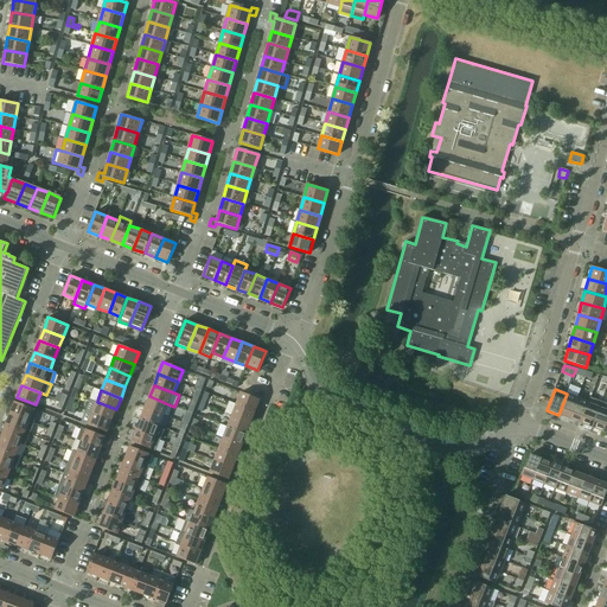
[(241,393),(236,404),(255,411),(260,400),(241,393)]
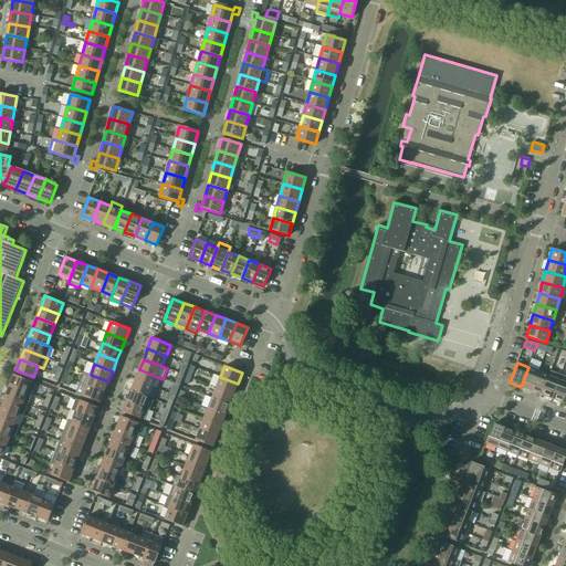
[(521,387),(531,390),(538,370),(528,367),(521,387)]
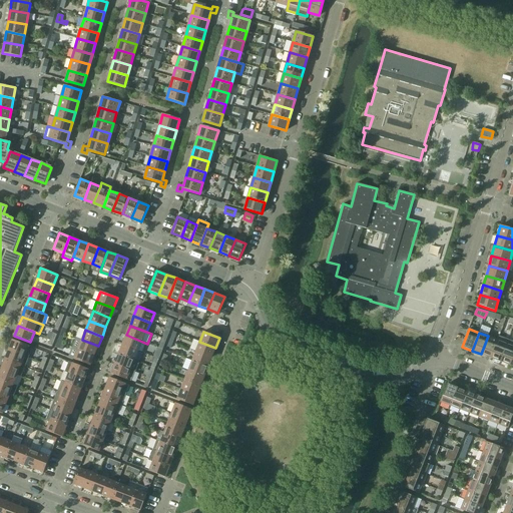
[(126,335),(122,345),(138,351),(142,342),(126,335)]
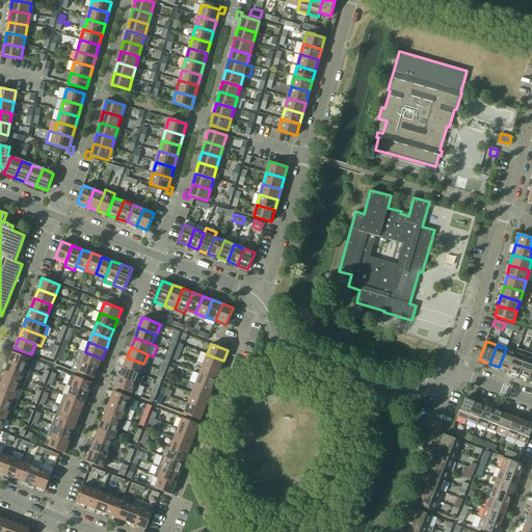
[(499,367),(509,371),(516,352),(506,348),(499,367)]
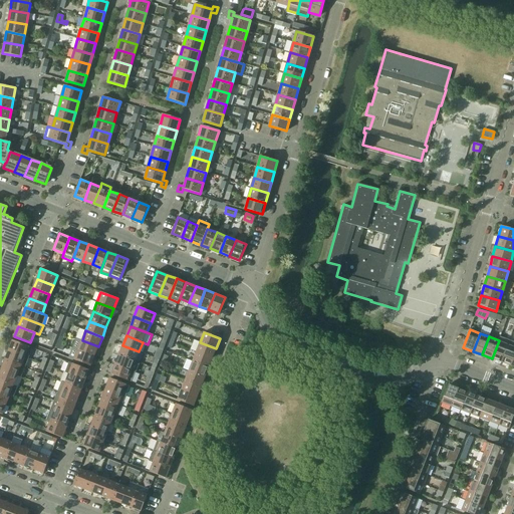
[(492,358),(501,362),(510,340),(500,336),(499,340),(492,358)]
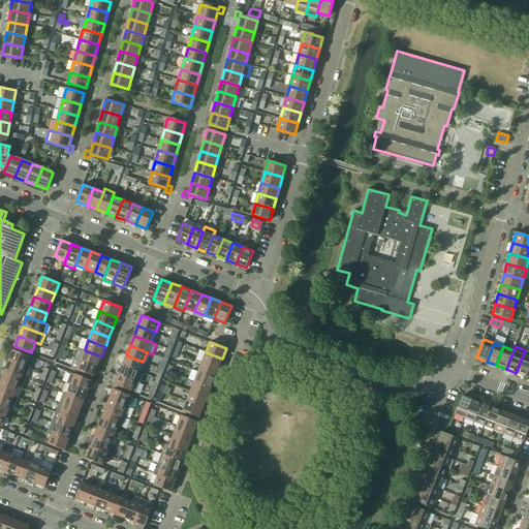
[(13,350),(9,361),(30,369),(34,359),(13,350)]
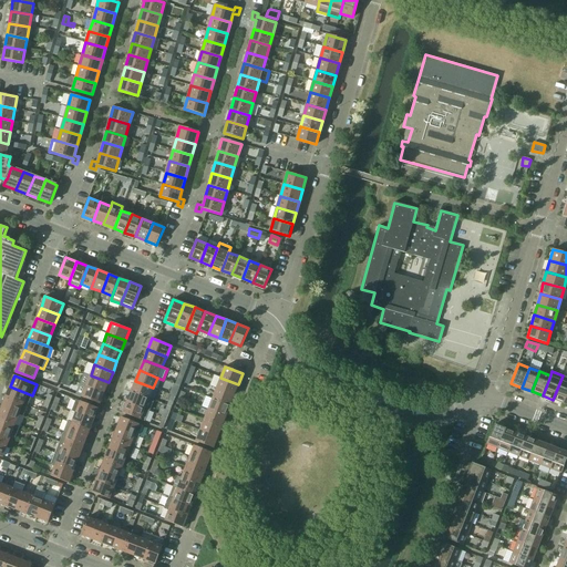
[(91,375),(86,385),(104,393),(109,382),(91,375)]
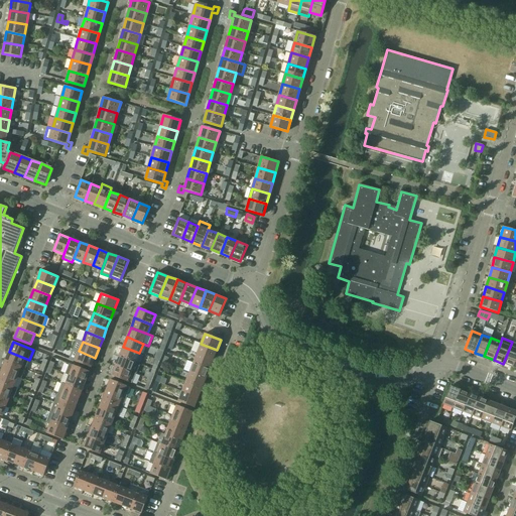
[(503,364),(513,367),(515,359),(515,343),(512,342),(503,364)]
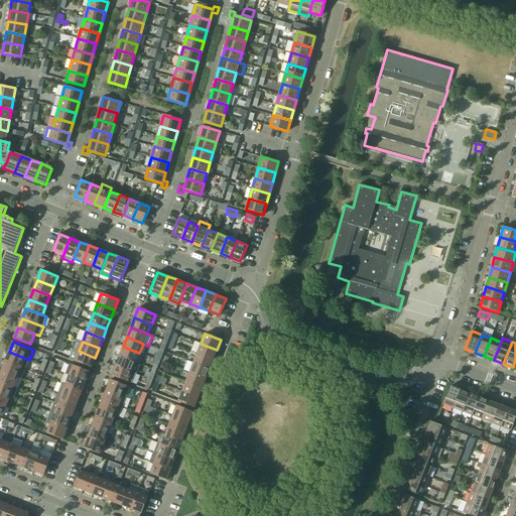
[(58,344),(55,349),(63,352),(66,346),(61,345),(58,344)]
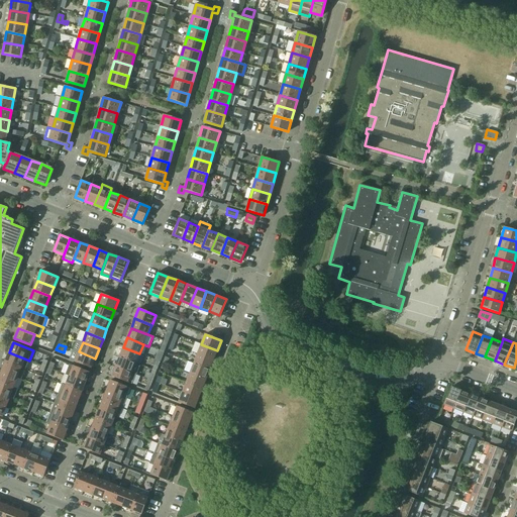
[(201,344),(197,353),(214,360),(217,350),(201,344)]
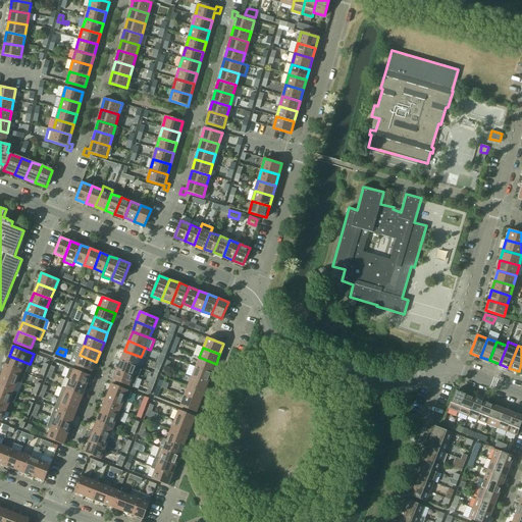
[(124,351),(120,360),(138,367),(141,357),(124,351)]
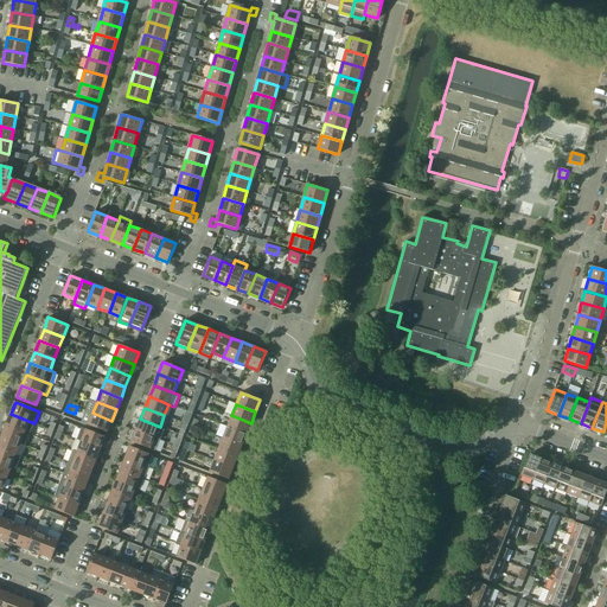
[(112,421),(93,413),(88,425),(107,433),(112,421)]
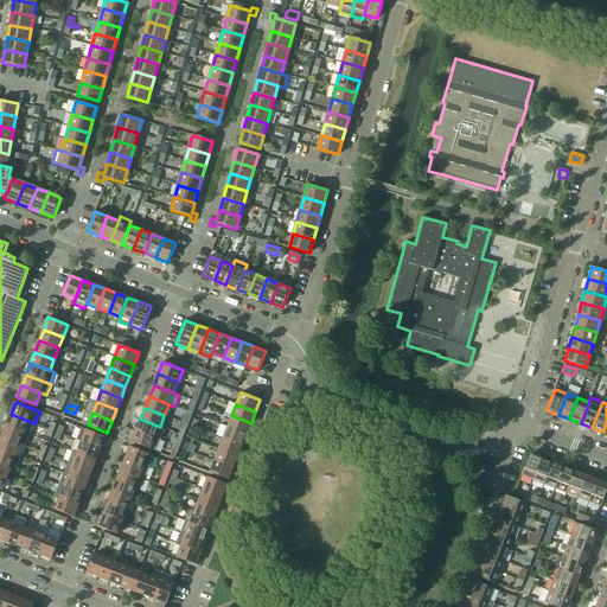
[(34,423),(11,414),(6,425),(30,434),(34,423)]
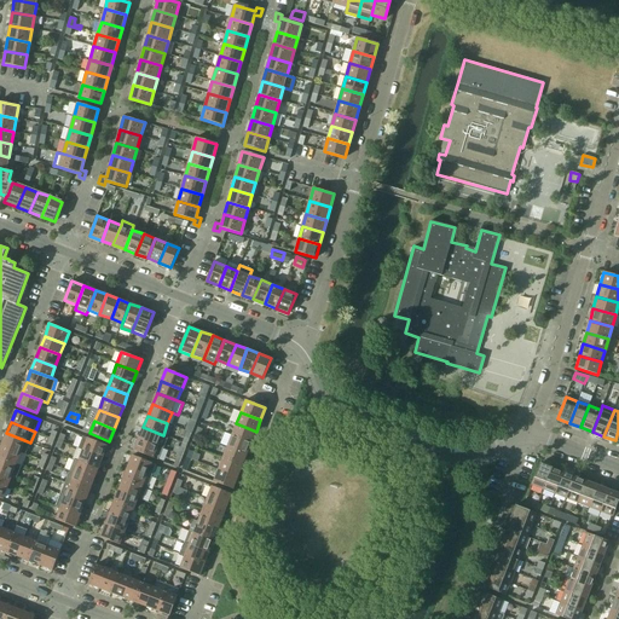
[(236,423),(232,435),(252,443),(256,432),(236,423)]
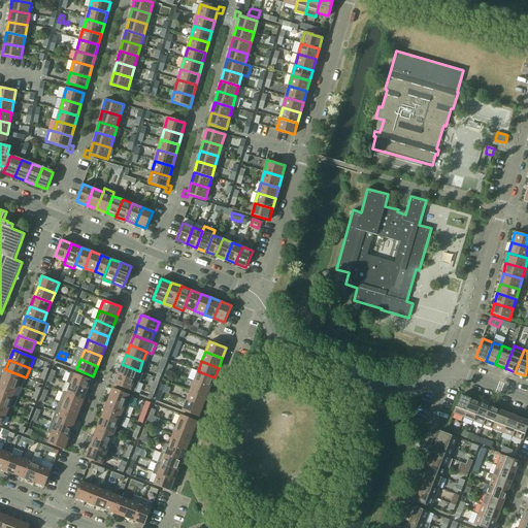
[(139,371),(122,364),(119,374),(139,383),(143,372),(139,371)]
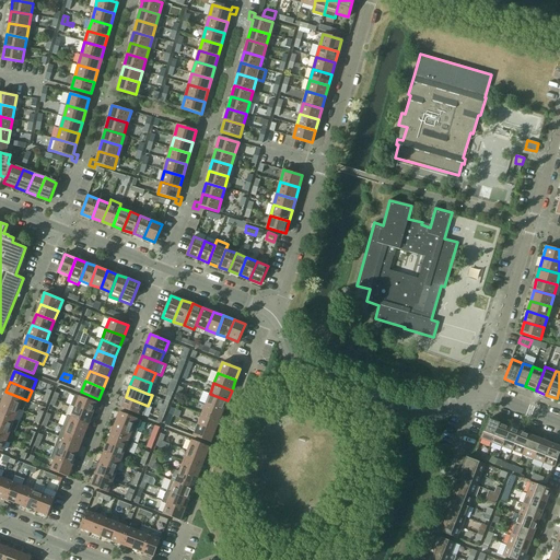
[(6,392),(1,403),(20,409),(23,411),(27,400),(6,392)]
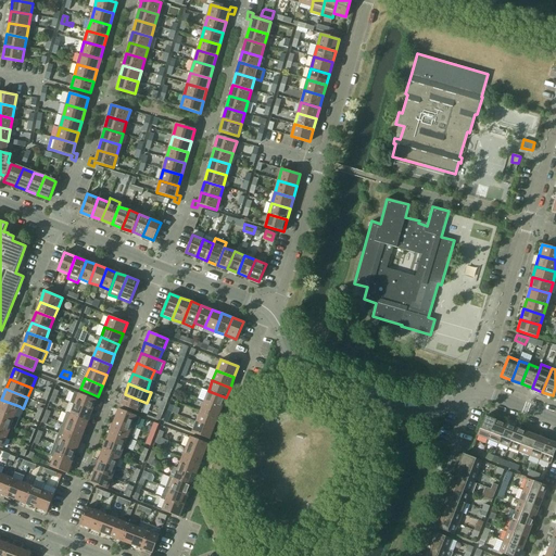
[(202,389),(198,399),(204,401),(222,408),(226,397),(209,391),(202,389)]
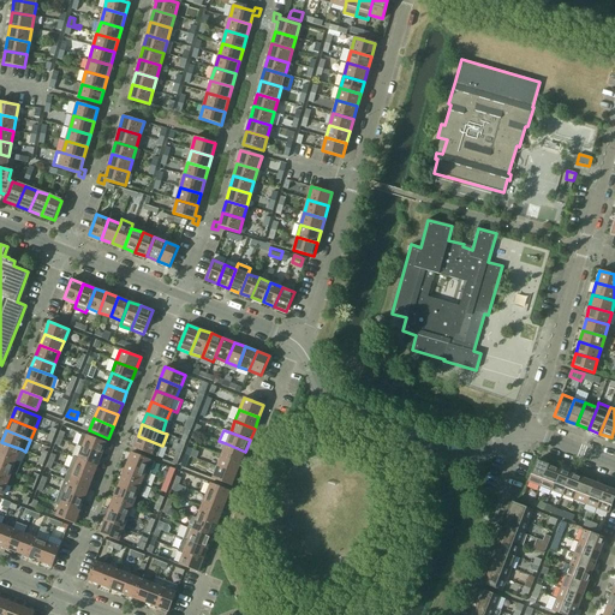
[(78,446),(83,447),(102,455),(107,443),(83,434),(78,446)]
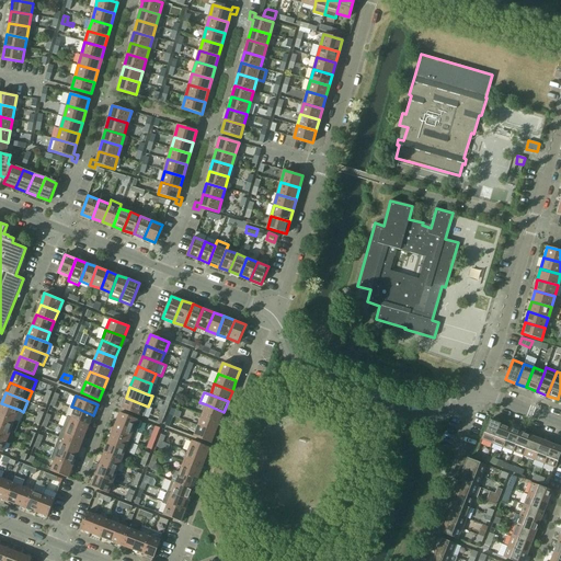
[(148,407),(126,398),(122,409),(144,418),(148,407)]
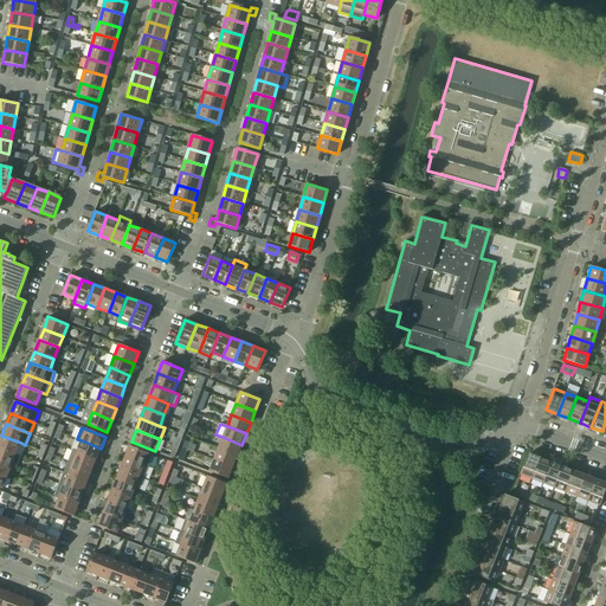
[(1,436),(0,439),(0,447),(17,455),(21,443),(1,436)]
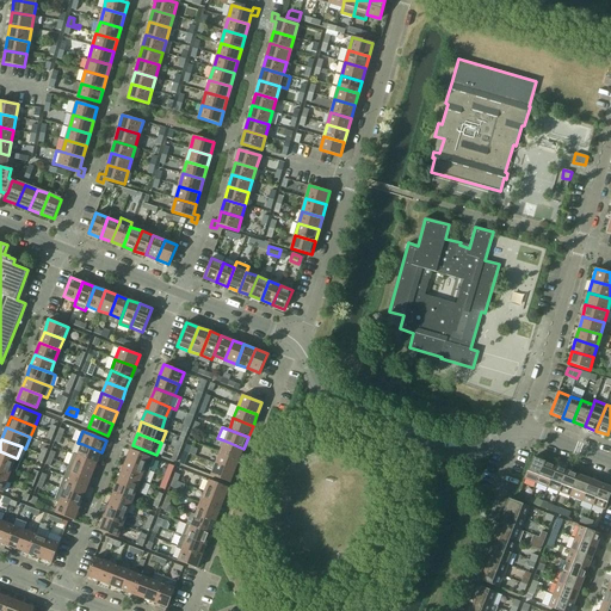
[(224,440),(220,452),(240,460),(244,449),(224,440)]
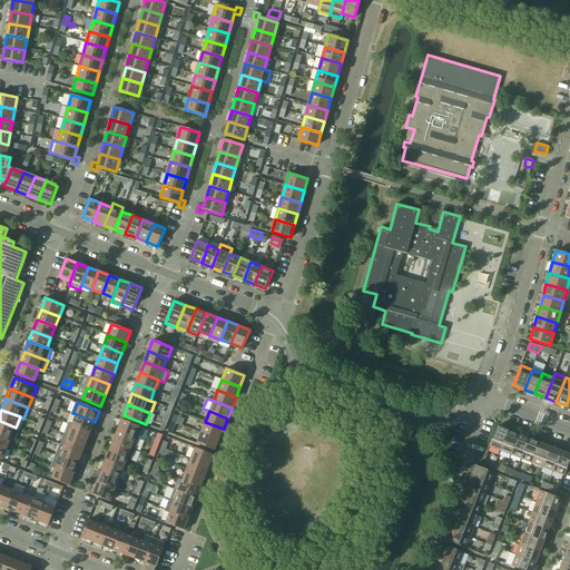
[(77,414),(72,425),(90,432),(95,422),(77,414)]
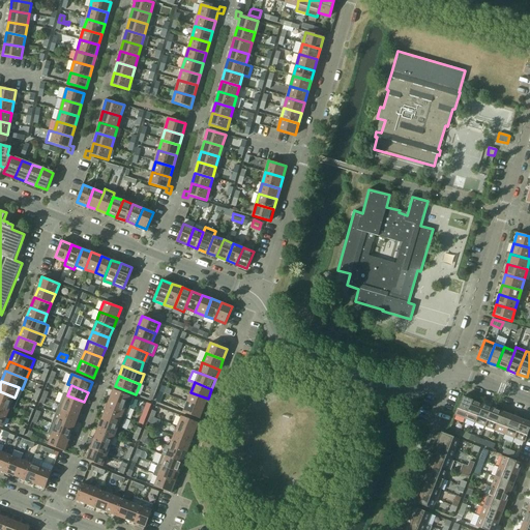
[(113,390),(109,401),(129,408),(134,398),(113,390)]
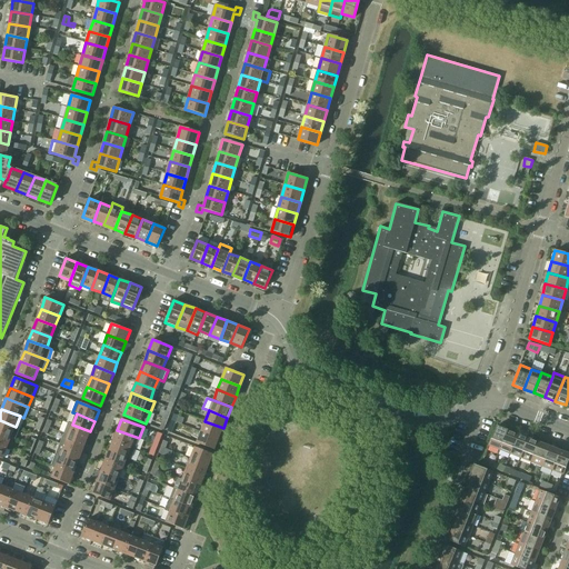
[(0,420),(0,432),(11,437),(16,439),(20,428),(16,427),(0,420)]
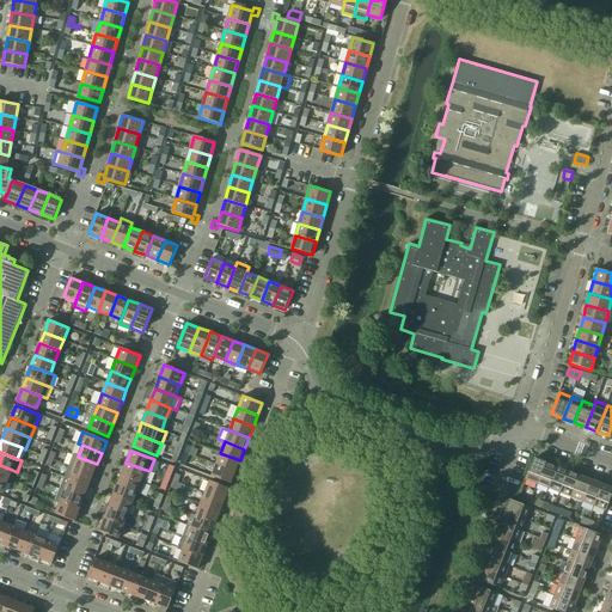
[(220,453),(216,464),(236,472),(240,460),(220,453)]
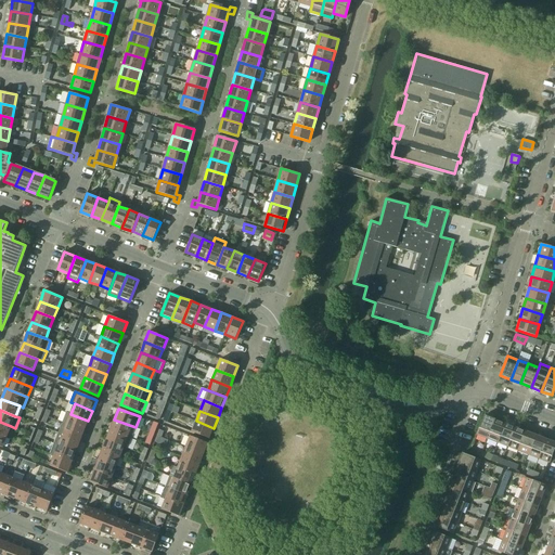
[(66,412),(63,423),(84,431),(88,421),(71,414),(66,412)]
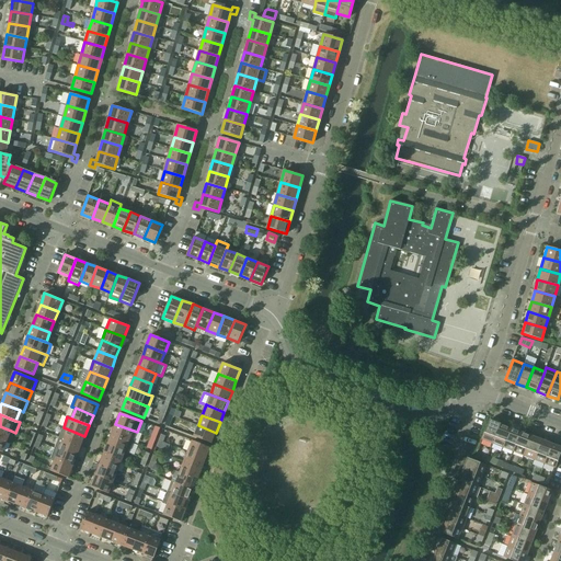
[(482,439),(492,444),(500,424),(490,420),(482,439)]
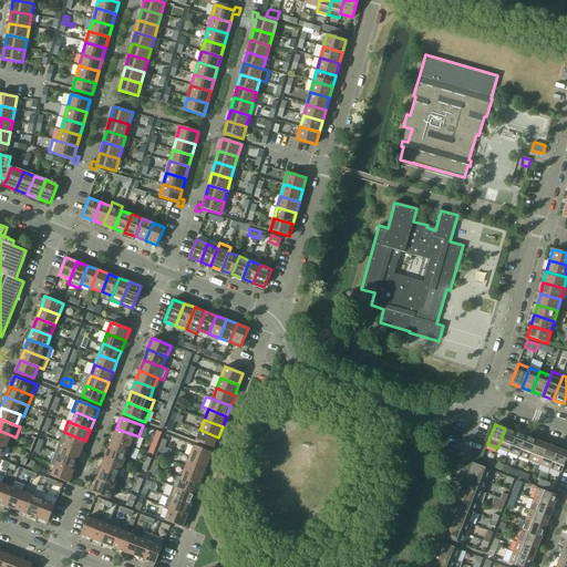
[(116,429),(113,439),(135,447),(138,436),(116,429)]
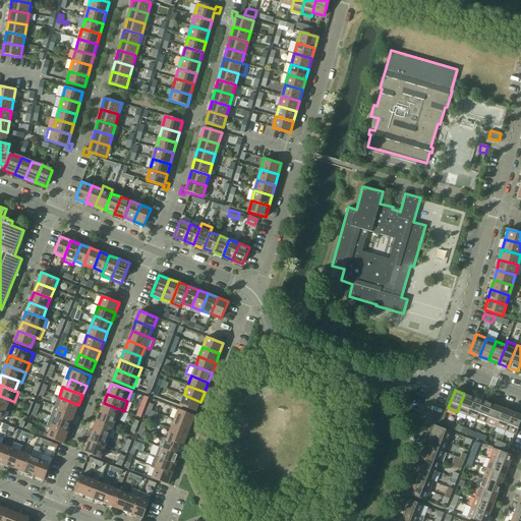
[(457,412),(467,415),(474,397),(464,394),(457,412)]
